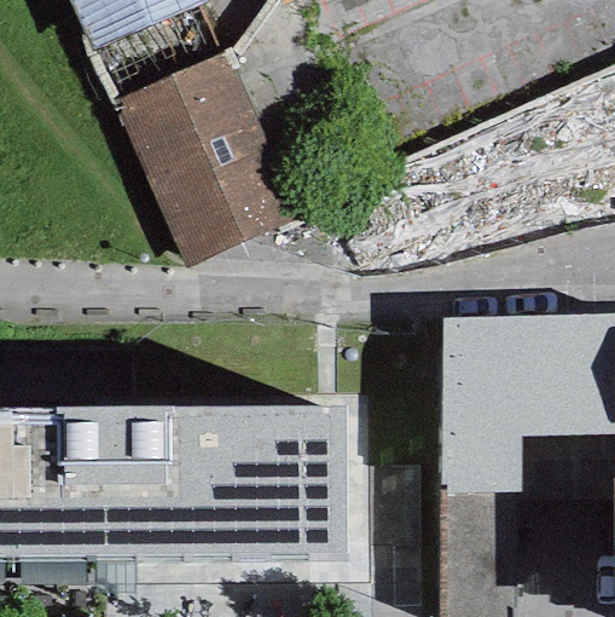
[(70,0),(92,48),(201,0),(70,0)]
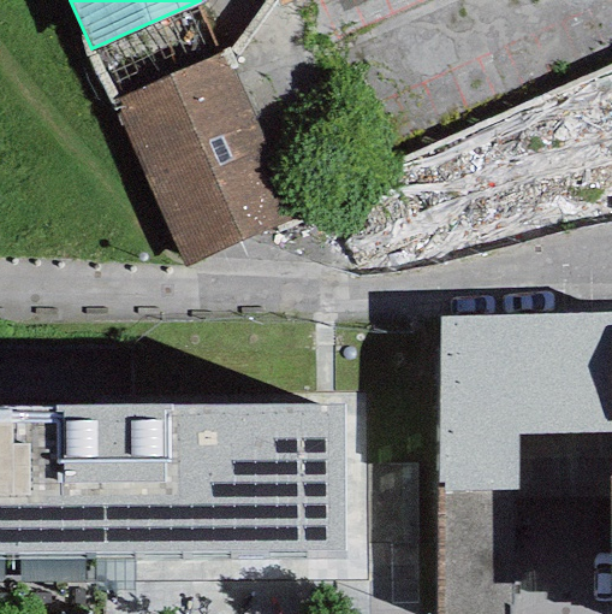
[(221,51),(114,96),(118,102),(188,265),(295,219),(221,51)]
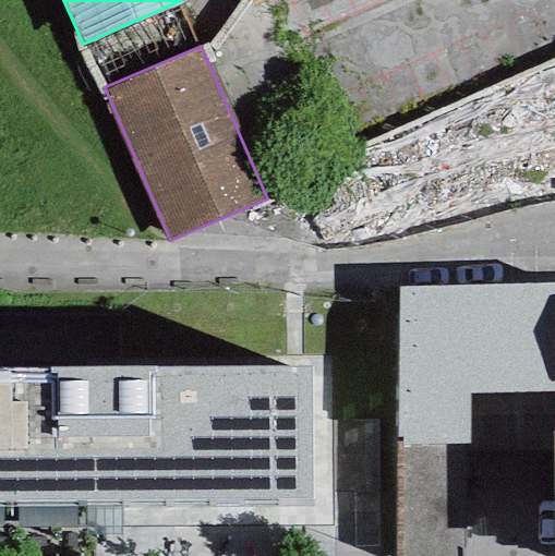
[(554,281),(397,283),(399,555),(465,555),(463,443),(471,443),(470,391),(554,389),(554,281)]
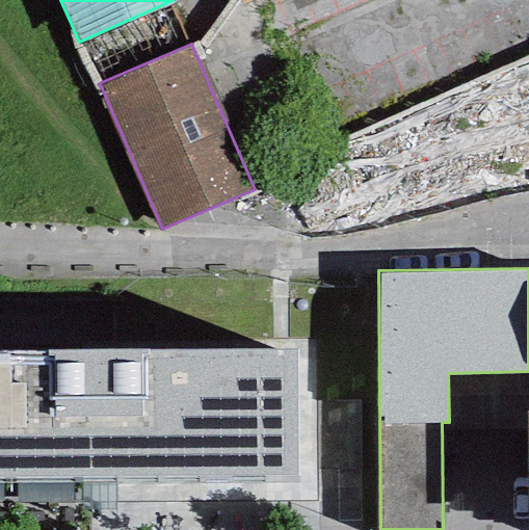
[(0,477),(8,477),(8,349),(0,349),(0,477)]
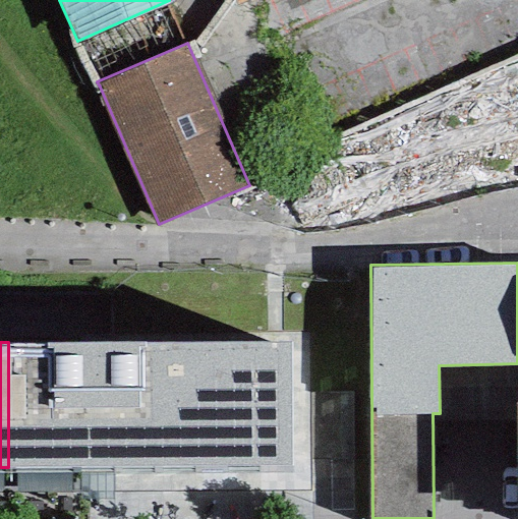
[(293,342),(8,342),(8,467),(293,467),(293,342)]
